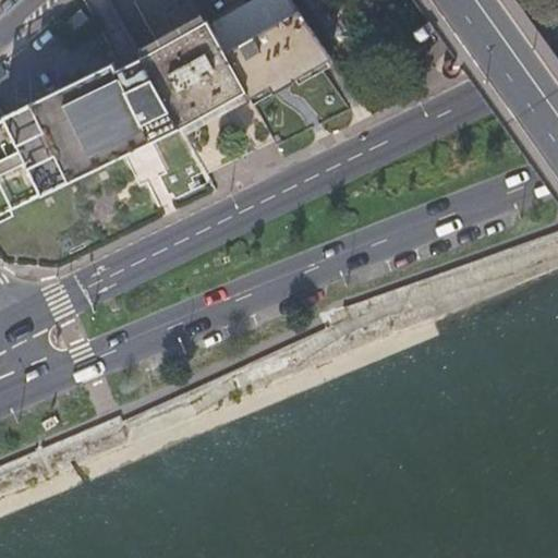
[(289,0),(255,0),(209,27),(225,52),(296,10),(289,0)]
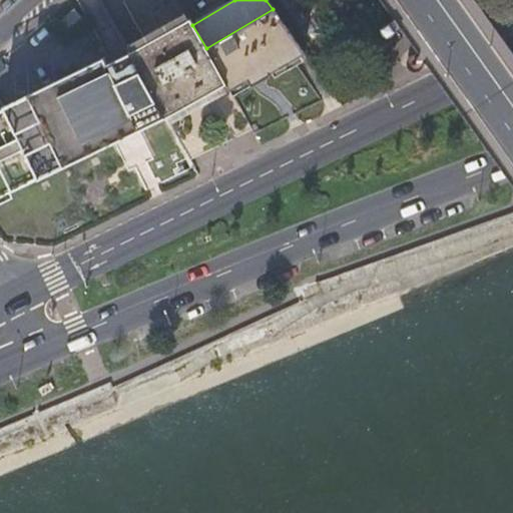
[(74,18),(66,9),(52,21),(61,30),(74,18)]
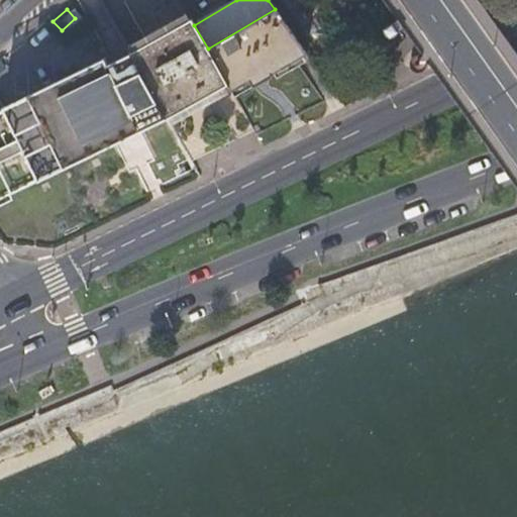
[(208,48),(227,83),(230,90),(248,80),(250,85),(251,86),(254,85),(253,83),(270,74),(270,75),(273,73),(270,68),(307,54),(275,9),(208,48)]
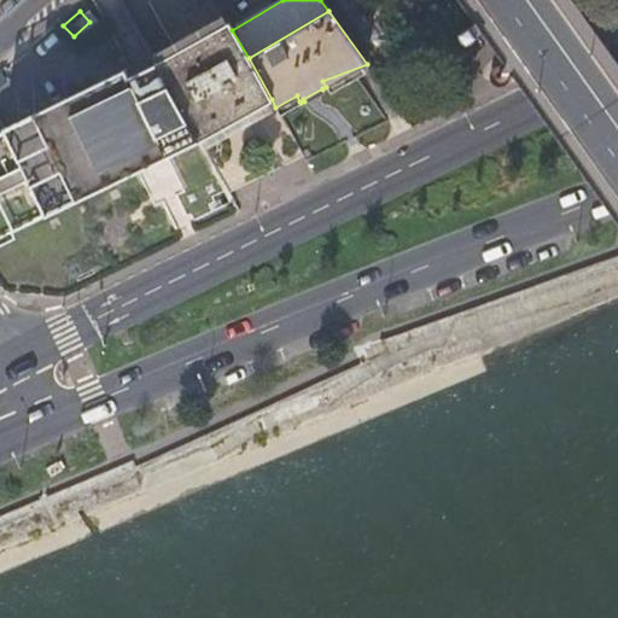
[(228,23),(153,64),(197,141),(272,99),(249,58),(232,30),(228,23)]
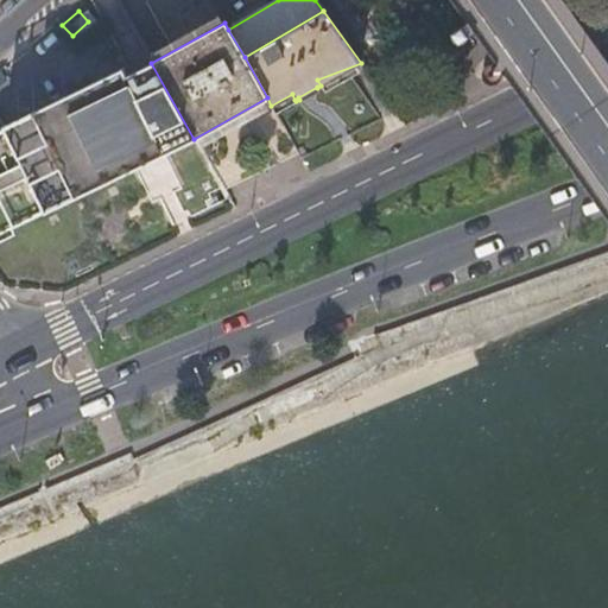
[(467,30),(456,38),(464,49),(469,45),(475,40),(472,35),(467,30)]
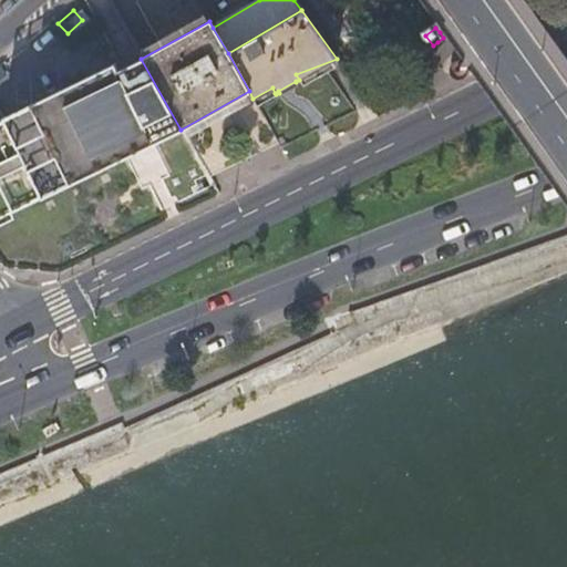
[(413,42),(400,52),(410,65),(423,55),(413,42)]
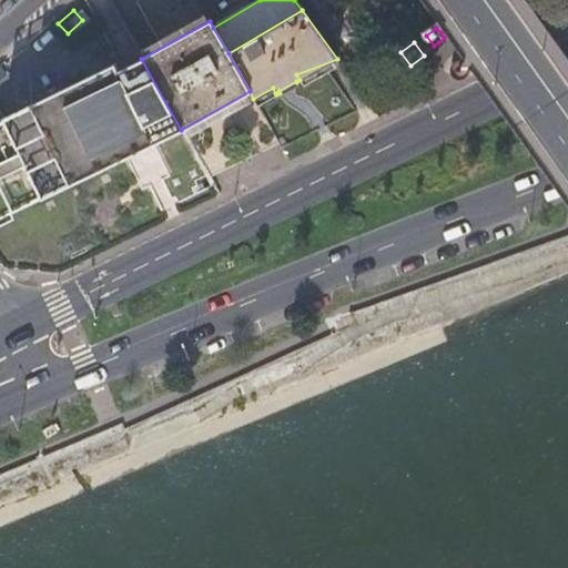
[(181,130),(141,59),(119,72),(114,63),(75,82),(3,119),(4,122),(41,196),(134,152),(181,130)]
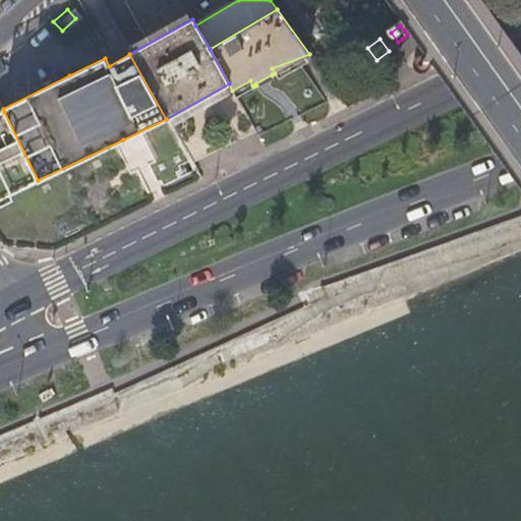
[(250,80),(232,91),(235,96),(252,85),(250,80)]
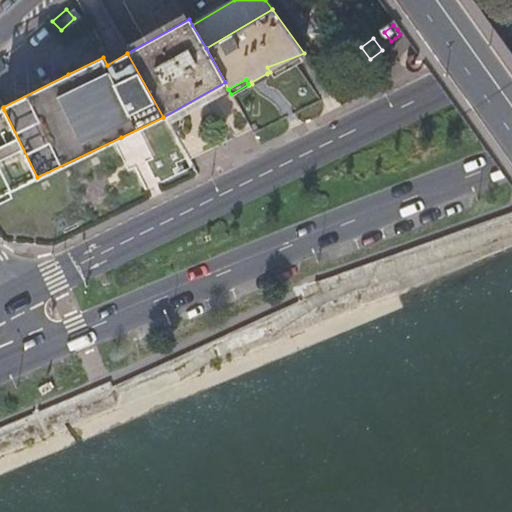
[(0,111),(0,194),(35,178),(37,177),(4,110),(0,111)]
